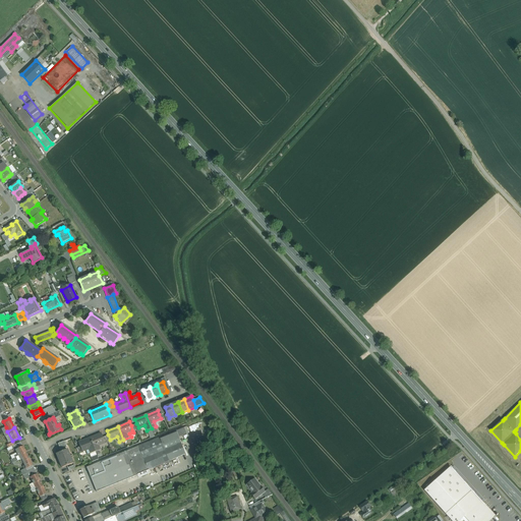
[(184,427),(176,430),(179,437),(186,433),(184,427)]
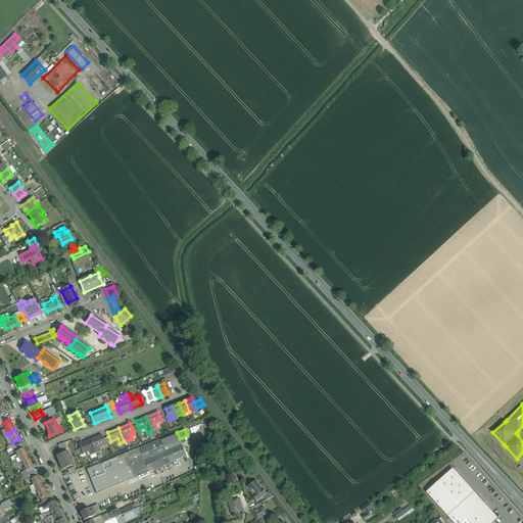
[(177,432),(139,447),(149,473),(171,463),(186,456),(180,438),(177,432)]
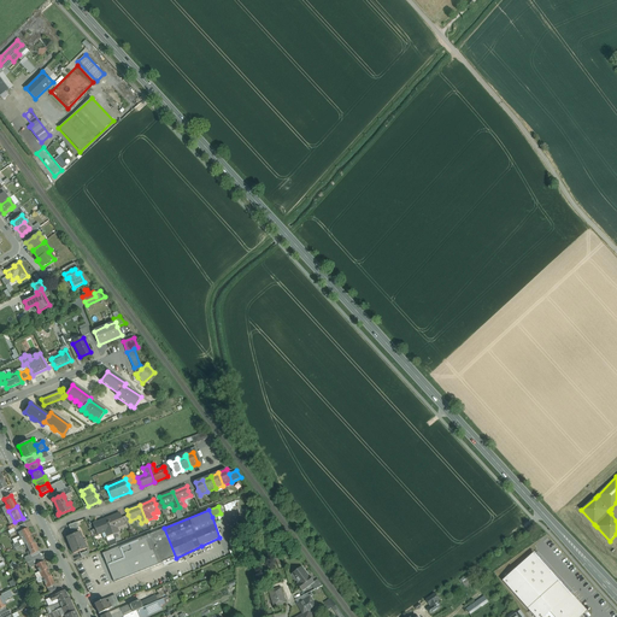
[(119,513),(106,518),(112,535),(118,533),(116,527),(123,523),(122,518),(119,513)]
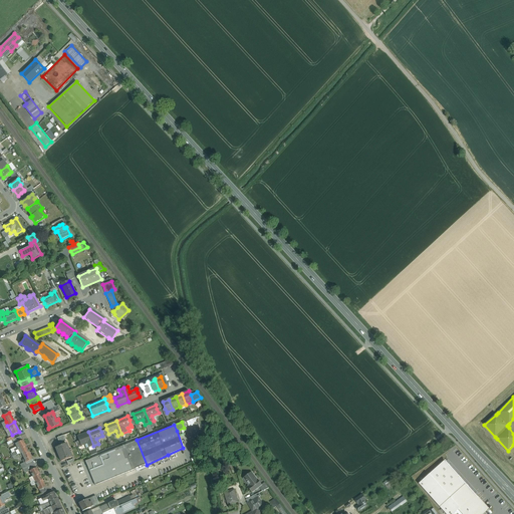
[(88,432),(77,437),(79,441),(81,446),(87,443),(89,447),(93,446),(88,432)]
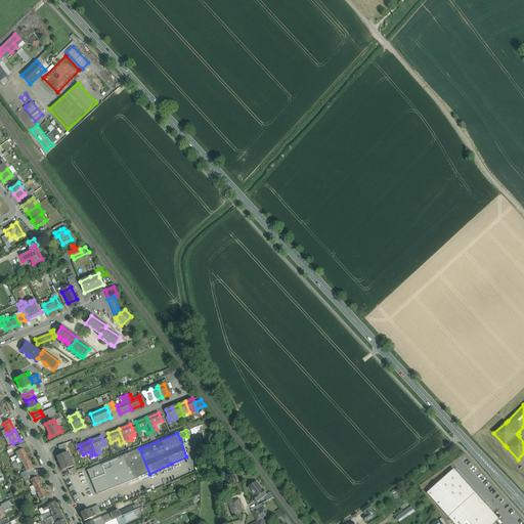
[(64,443),(58,446),(60,452),(67,449),(64,443)]
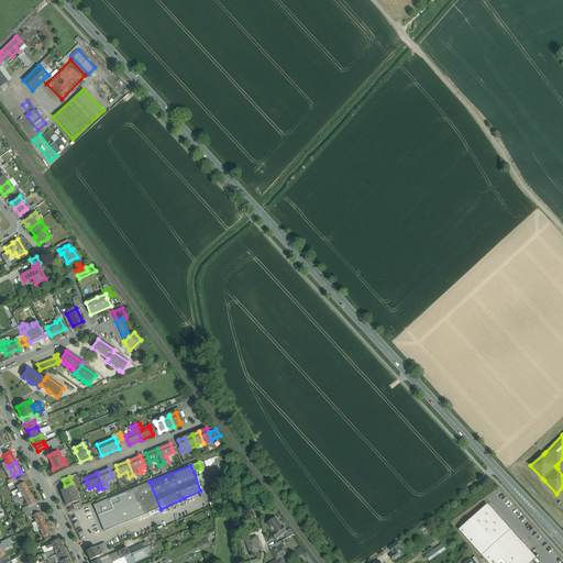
[(25,482),(18,486),(20,489),(23,496),(30,493),(25,482)]
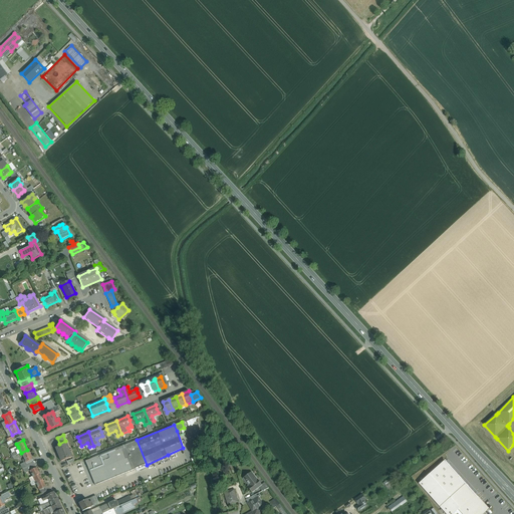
[(137,440),(85,461),(95,485),(147,465),(137,440)]
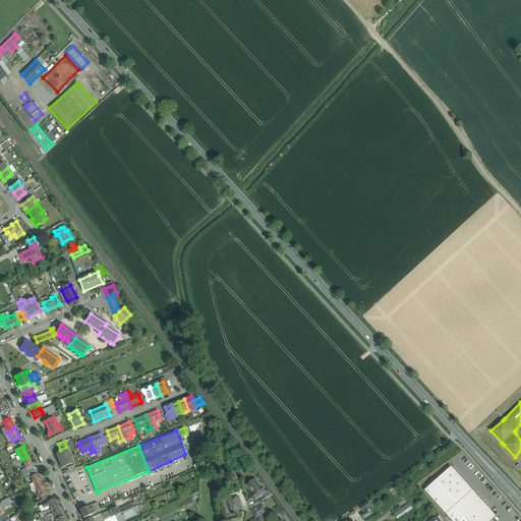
[(67,449),(56,454),(59,461),(69,456),(67,449)]
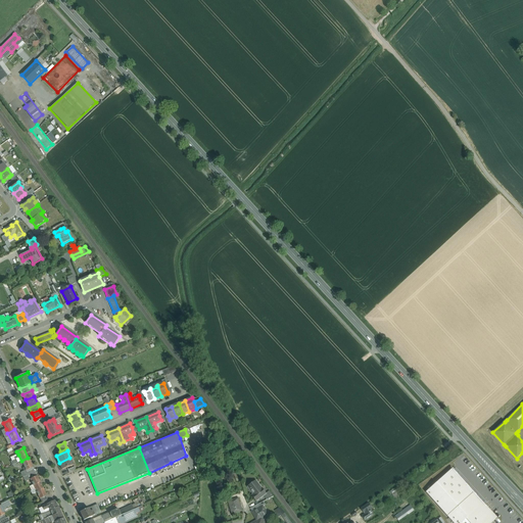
[(16,455),(10,458),(14,465),(21,461),(18,455),(17,455),(16,455)]
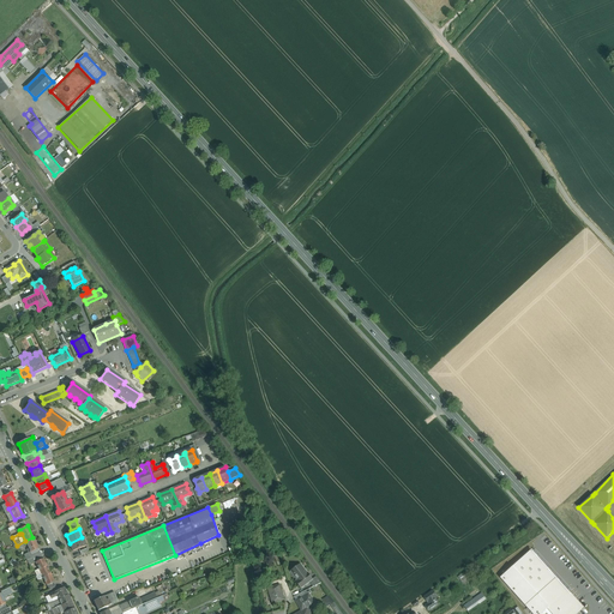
[(32,537),(25,541),(30,552),(30,553),(38,549),(32,537)]
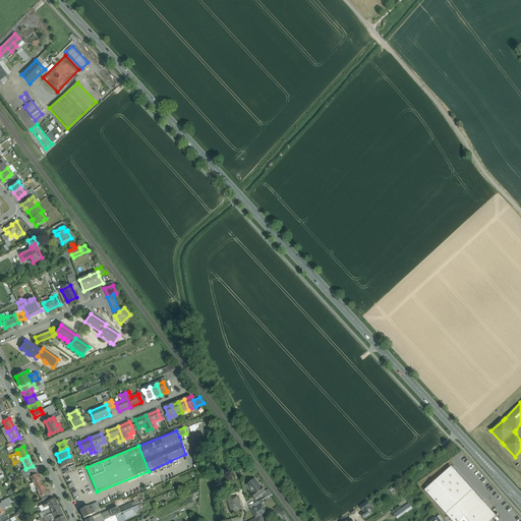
[(69,456),(59,461),(62,468),(72,463),(69,456)]
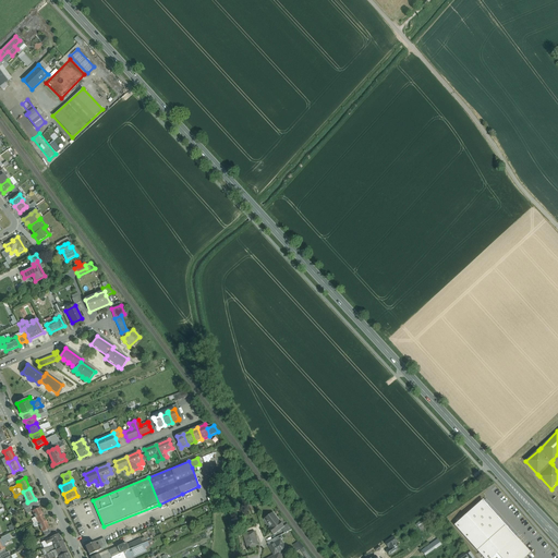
[(484,501),(517,538),(520,536),(486,499),(484,501)]
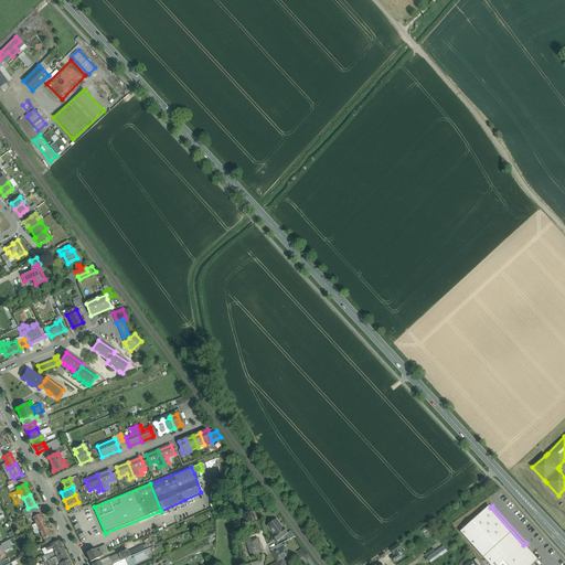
[(508,564),(530,564),(536,560),(523,545),(490,508),(489,507),(461,532),(491,564),(498,564),(501,562),(504,560),(508,564)]
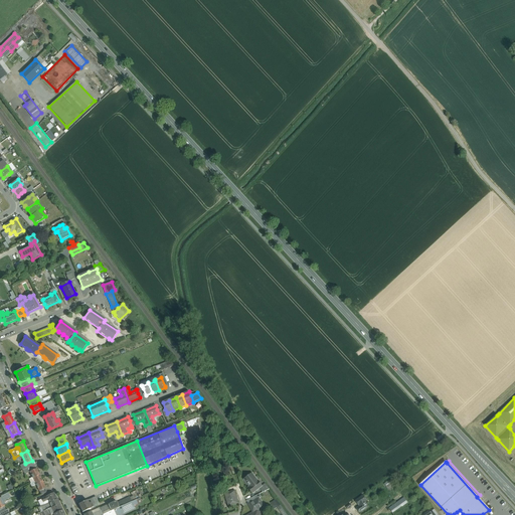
[(26,469),(23,470),(25,474),(29,472),(36,469),(34,465),(26,469)]
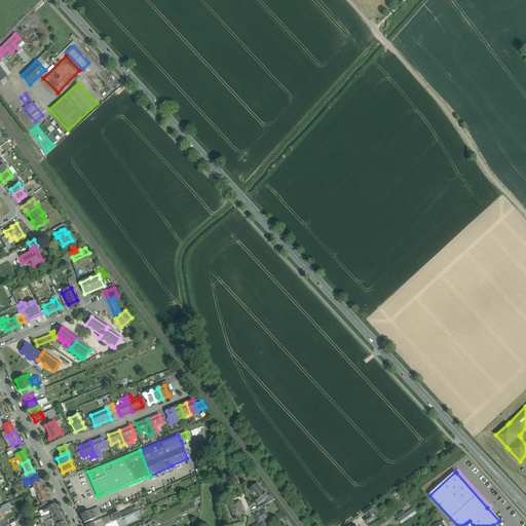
[(37,479),(30,482),(35,492),(42,488),(37,479)]
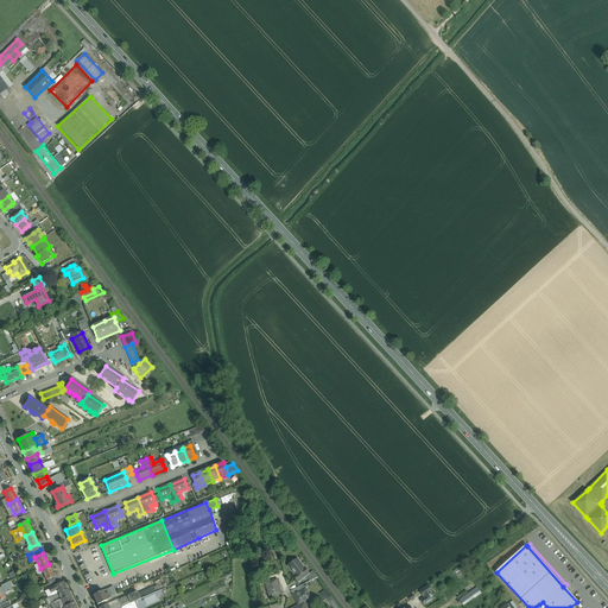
[(304,568),(299,561),(297,563),(295,561),(290,565),(290,569),(291,570),(293,569),(297,574),(295,575),(297,577),(297,578),(296,580),(298,582),(310,574),(304,568)]
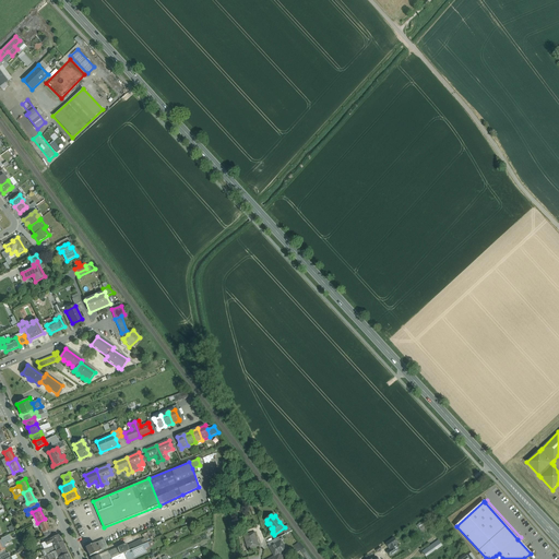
[(45,519),(37,523),(43,533),(49,530),(45,519)]
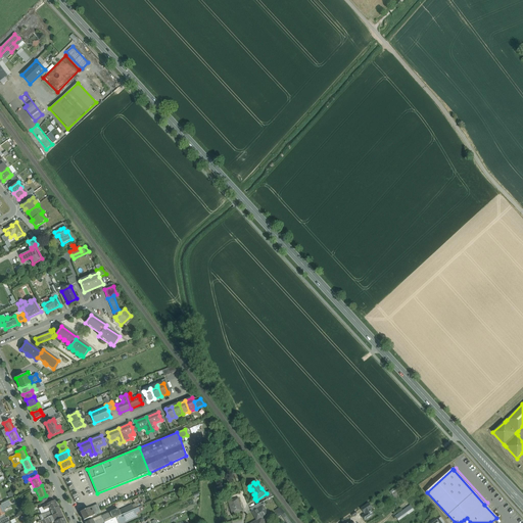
[(274,496),(270,491),(267,492),(268,494),(265,496),(267,500),(274,496)]
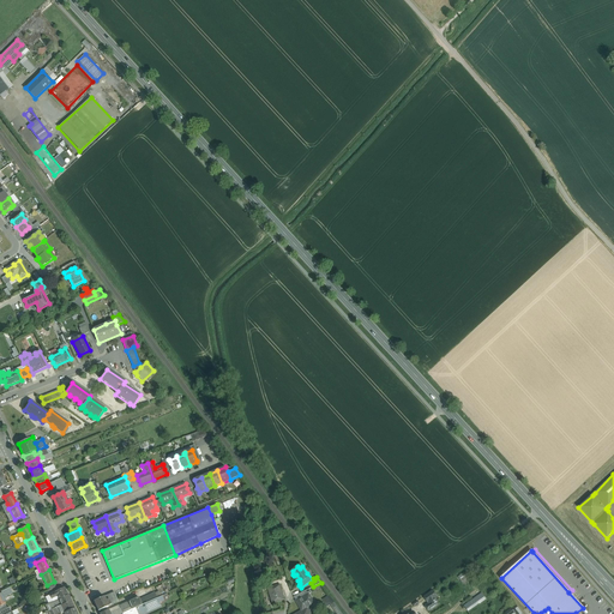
[(270,588),(268,589),(272,603),(284,600),(280,585),(270,588)]
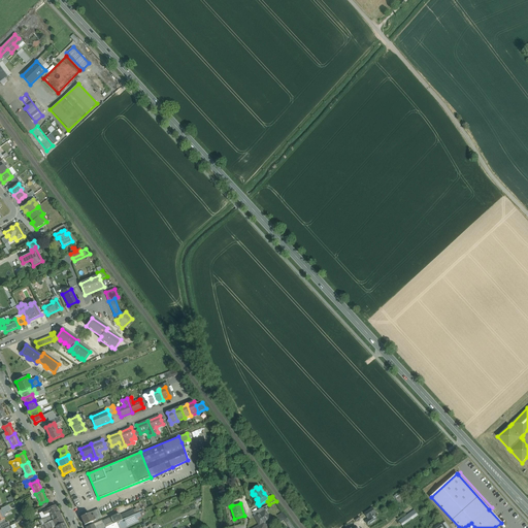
[(55,505),(47,509),(42,512),(45,518),(51,516),(58,512),(55,505)]
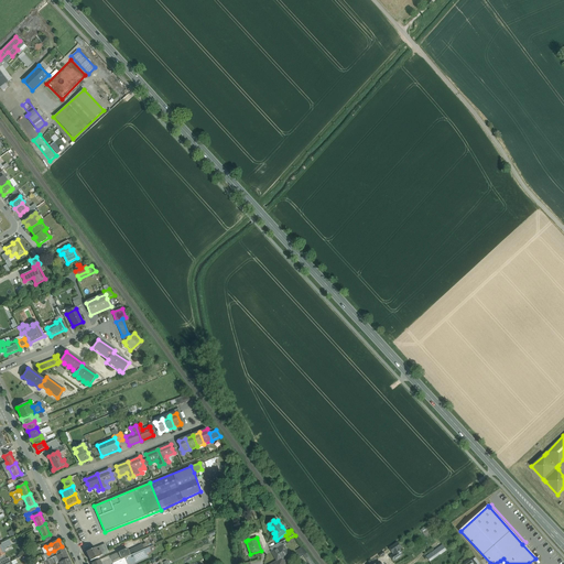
[(4,555),(7,560),(9,559),(11,557),(6,548),(3,542),(0,543),(0,544),(6,555),(4,555)]
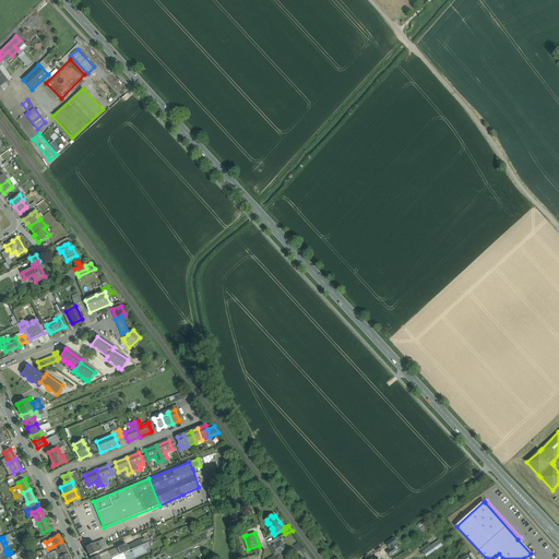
[(140,539),(127,546),(129,550),(146,543),(144,538),(141,540),(140,539)]
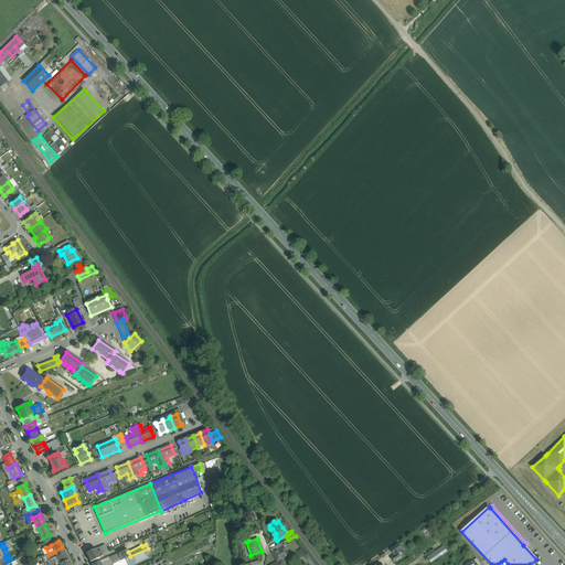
[(398,544),(390,550),(394,555),(394,554),(401,551),(402,550),(398,544)]
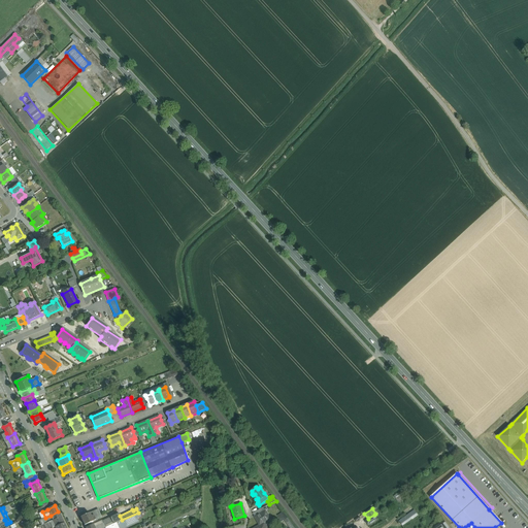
[(98,509),(80,517),(85,525),(93,522),(93,521),(101,517),(98,509)]
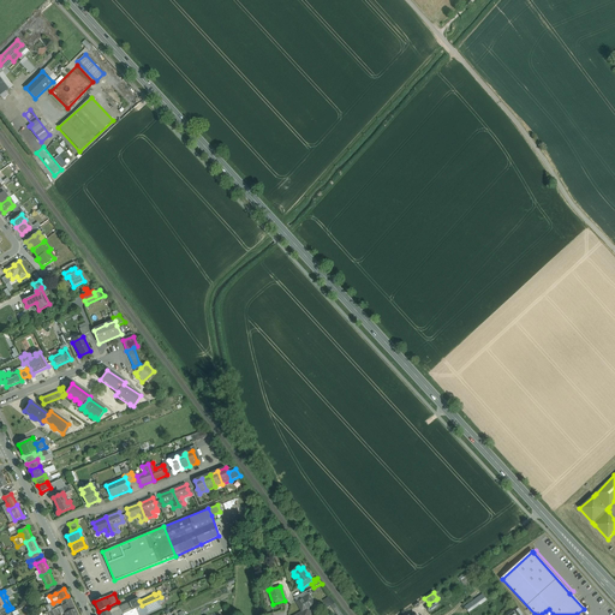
[(304,598),(297,602),(303,611),(308,609),(315,605),(309,596),(309,595),(304,598)]
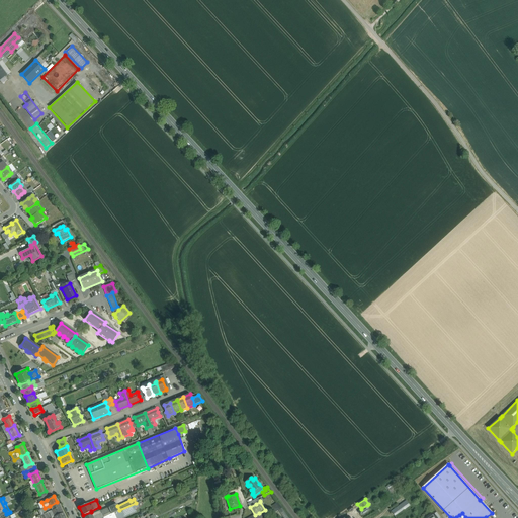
[(407,501),(392,511),(395,515),(410,505),(407,501)]
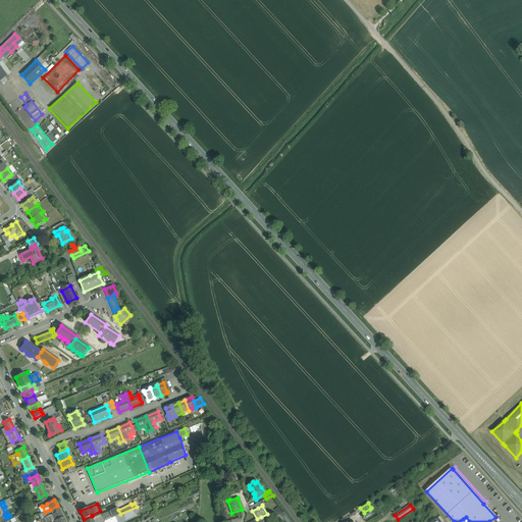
[(57,506),(50,510),(51,511),(52,515),(60,511),(57,506)]
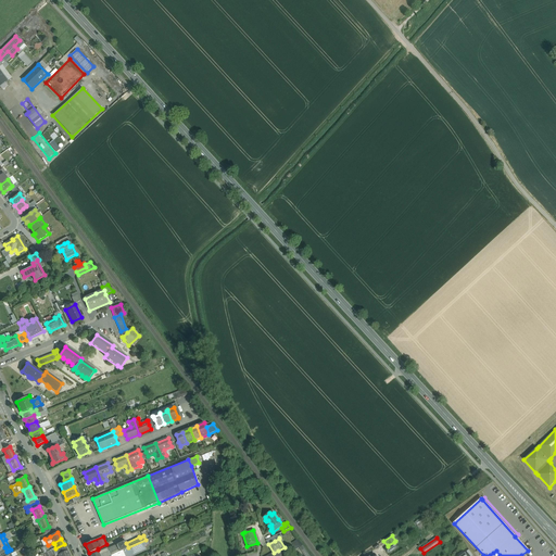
[(111,555),(130,555),(146,550),(143,545),(148,544),(146,540),(128,547),(111,555)]
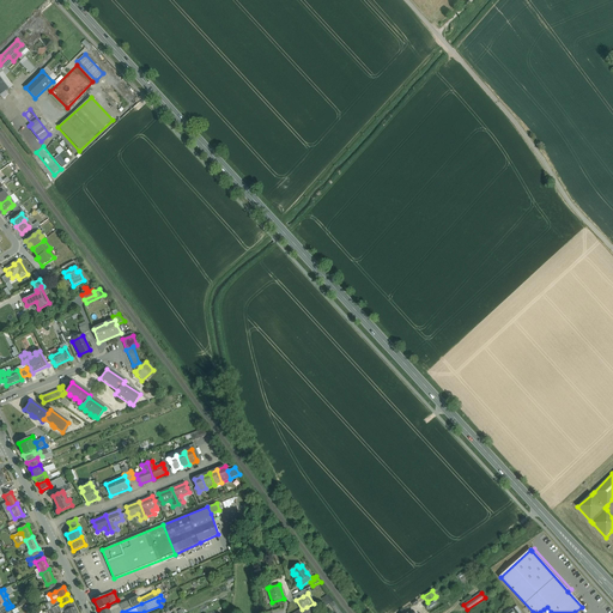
[(138,596),(119,605),(120,607),(122,612),(141,604),(139,599),(138,596)]
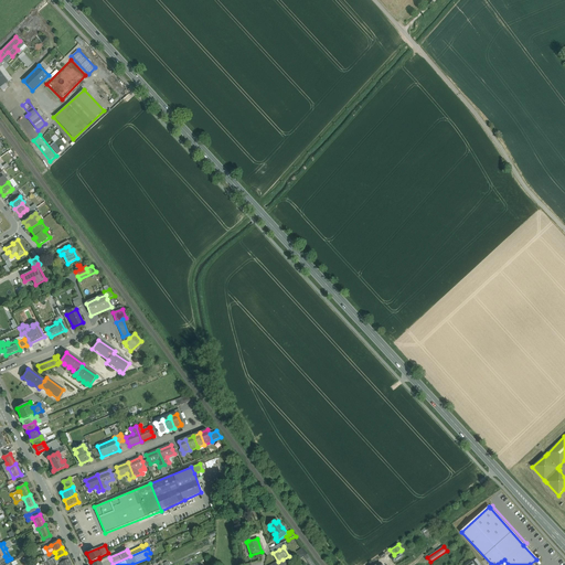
[(401,551),(394,554),(395,555),(394,555),(394,556),(391,558),(392,560),(393,560),(394,563),(404,556),(401,551)]
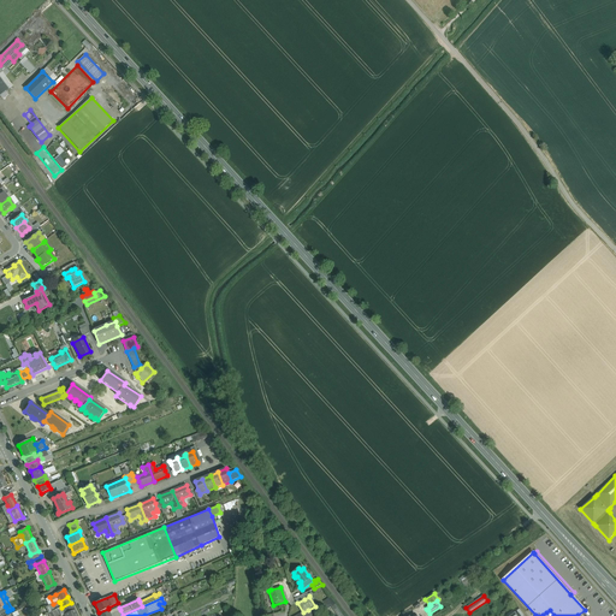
[(61,608),(65,615),(75,610),(71,603),(61,608)]
